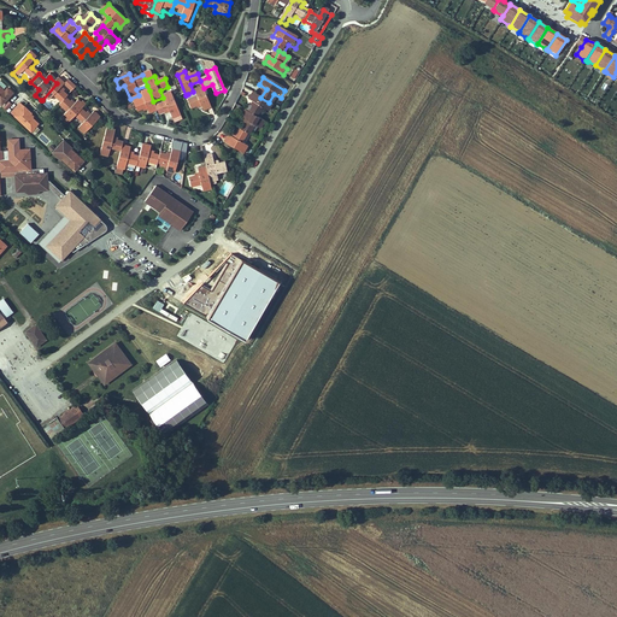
[(64,87),(58,81),(57,83),(42,100),(41,100),(39,103),(41,105),(43,101),(48,105),(51,103),(58,109),(65,100),(66,98),(60,92),(64,87)]
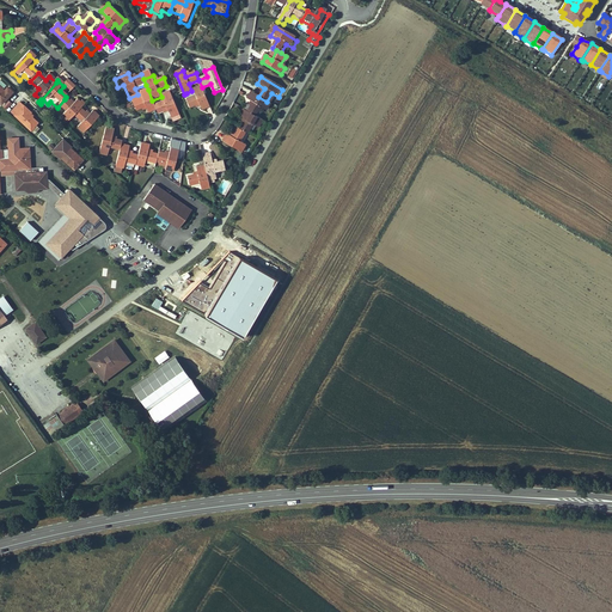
[(0,86),(0,104),(4,108),(16,96),(8,89),(6,92),(0,86)]
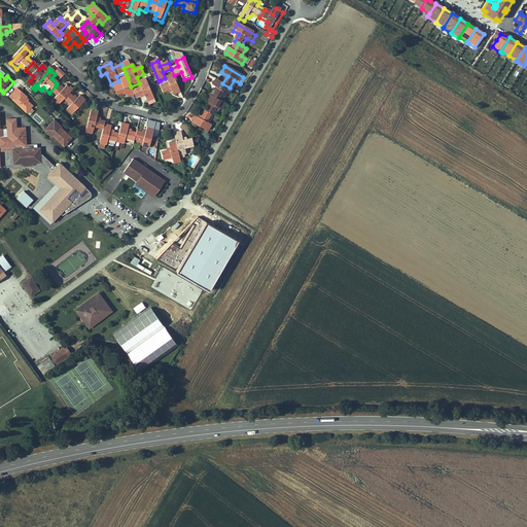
[(174,97),(181,94),(174,75),(166,78),(168,83),(161,86),(163,94),(171,91),(174,97)]
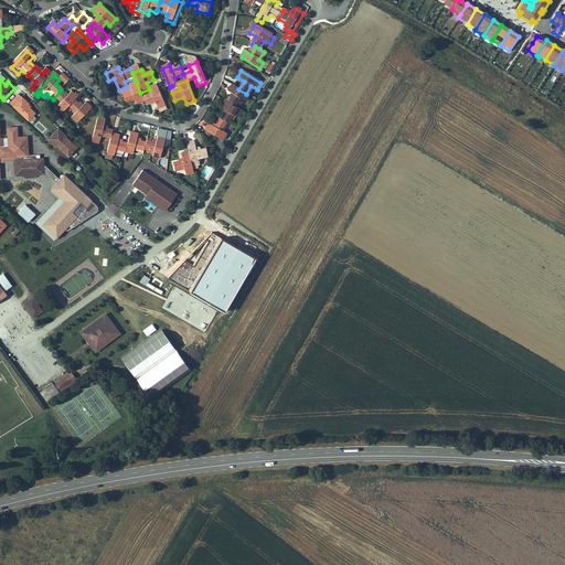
[(140,93),(137,83),(129,86),(130,91),(121,95),(125,104),(134,99),(136,106),(145,102),(144,98),(140,93)]
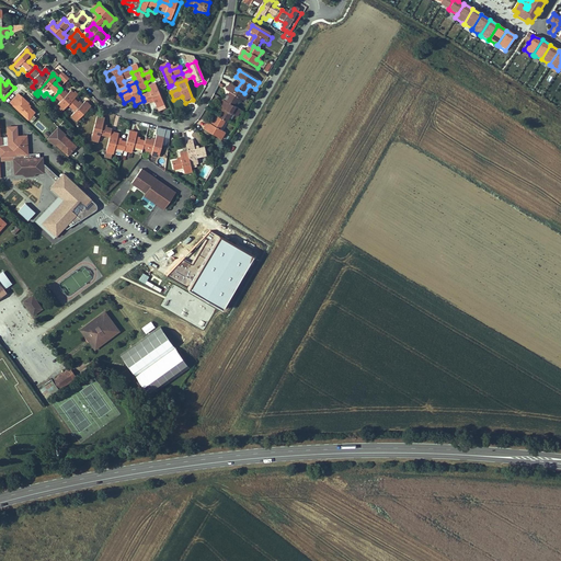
[(230,95),(226,102),(235,107),(239,100),(243,103),(248,95),(244,93),(237,89),(229,84),(225,92),(230,95)]
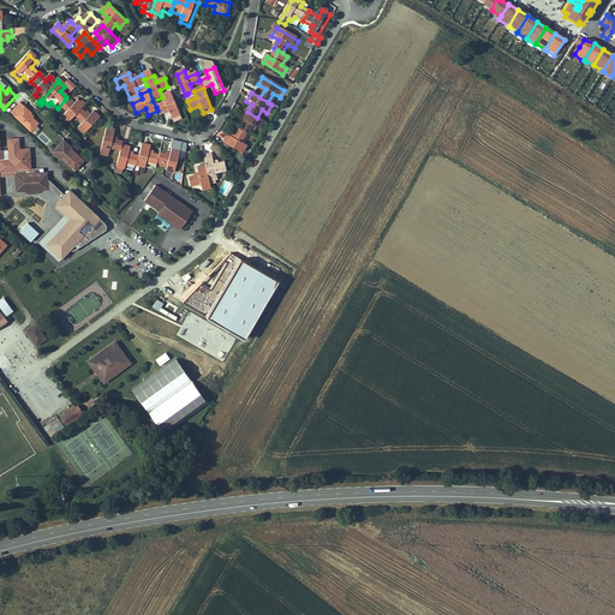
[(171,94),(162,97),(165,103),(156,107),(157,111),(160,115),(168,112),(172,120),(180,118),(171,94)]
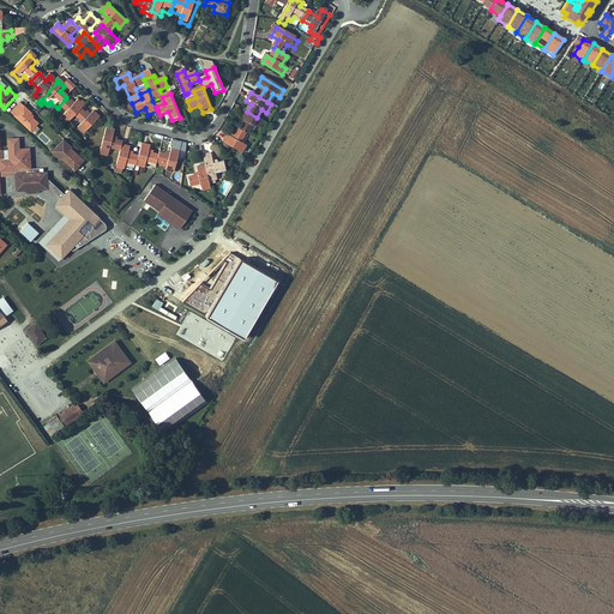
[(73,108),(65,100),(58,108),(56,108),(66,116),(61,121),(67,125),(73,119),(79,112),(84,106),(79,101),(73,108)]
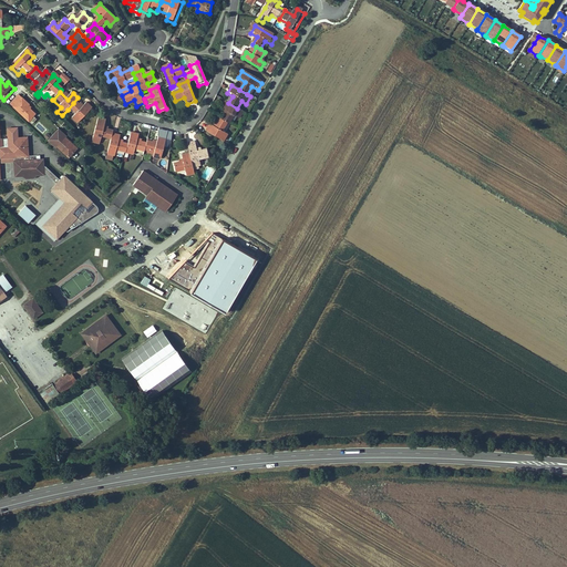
[(29,106),(19,96),(10,105),(30,124),(35,117),(27,109),(29,106)]
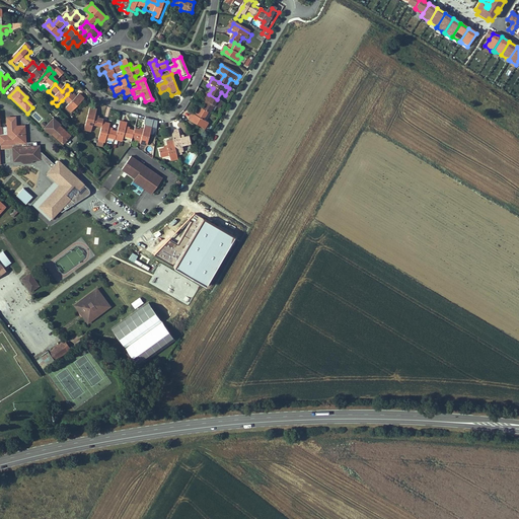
[(206,102),(202,109),(207,114),(208,114),(213,106),(217,110),(223,102),(217,99),(209,94),(205,91),(200,99),(206,102)]
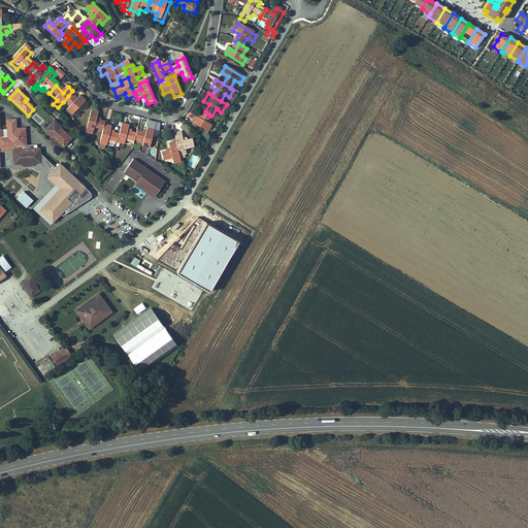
[(76,102),(68,96),(63,102),(70,108),(67,112),(73,118),(86,103),(79,98),(76,102)]
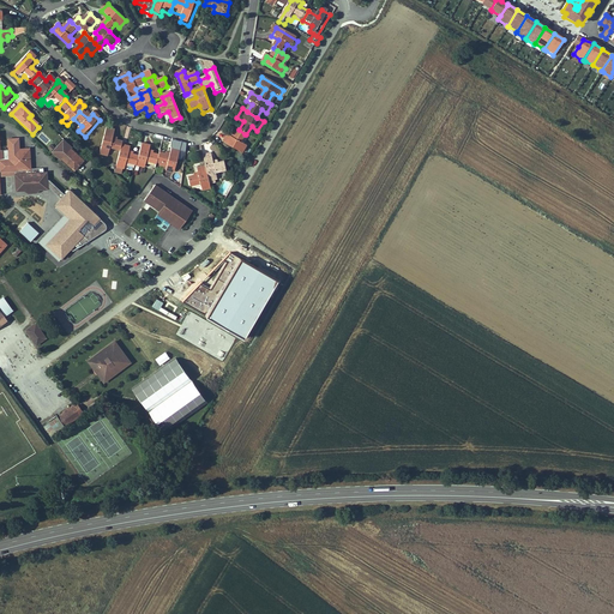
[(239,130),(236,128),(230,137),(224,133),(220,142),(240,154),(245,146),(239,143),(245,134),(239,130)]
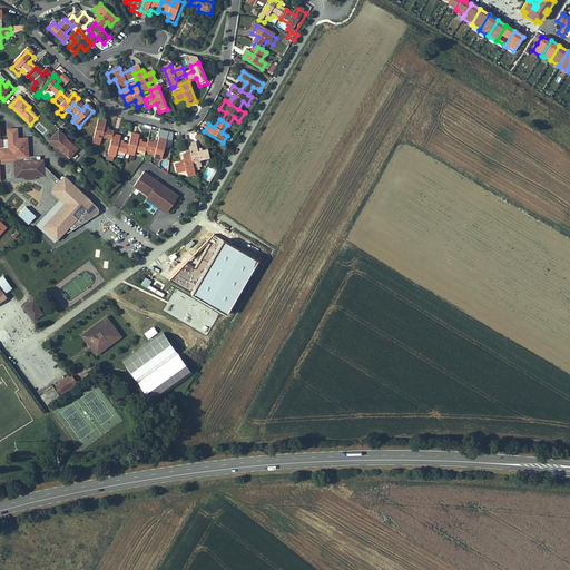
[(112,137),(114,135),(104,131),(106,125),(98,123),(91,144),(100,146),(101,139),(111,143),(112,137)]
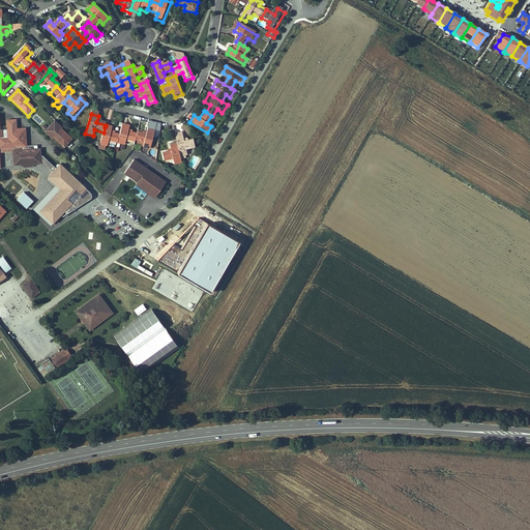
[(61,128),(59,131),(51,123),(45,130),(48,134),(49,133),(63,147),(71,138),(61,128)]
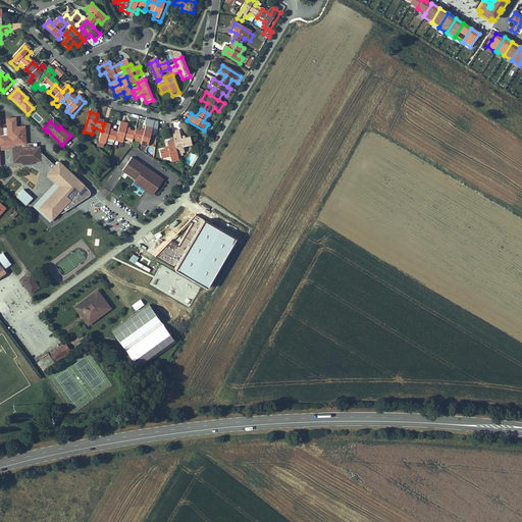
[(111,127),(103,125),(102,131),(98,144),(106,147),(108,141),(115,143),(117,135),(110,133),(111,127)]
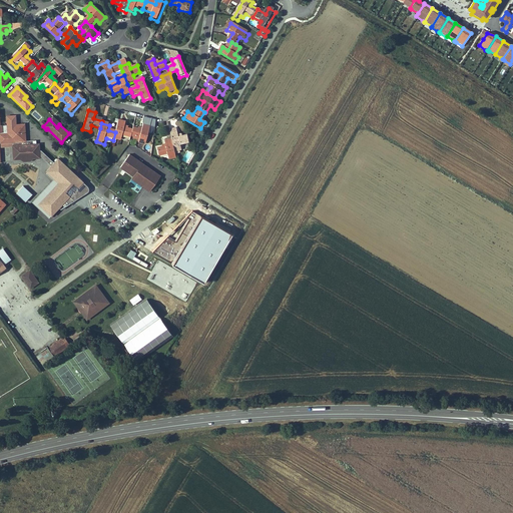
[(126,125),(118,123),(115,132),(113,140),(112,141),(121,143),(123,137),(130,139),(130,138),(132,132),(125,130),(126,125)]
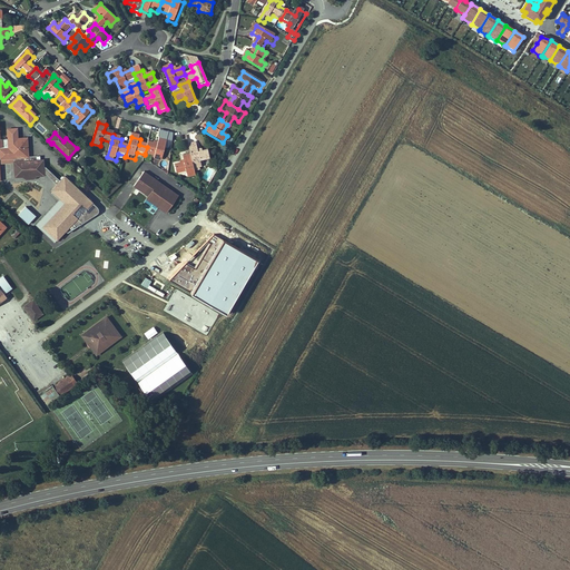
[(0,155),(1,155),(1,161),(15,161),(16,178),(18,180),(42,179),(45,177),(45,166),(42,164),(37,165),(37,160),(29,160),(29,141),(0,141),(0,138),(0,155)]
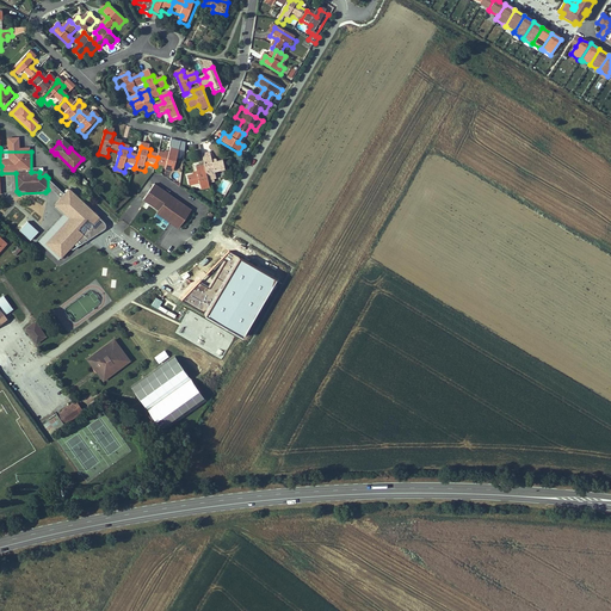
[(168,158),(158,155),(158,158),(155,165),(165,167),(164,174),(173,177),(178,155),(170,153),(168,158)]
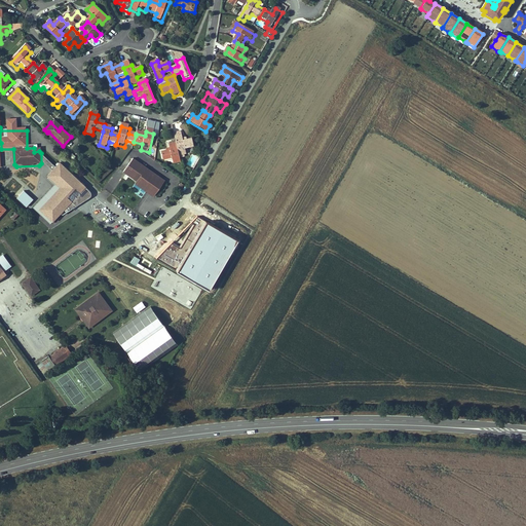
[(193,150),(191,141),(186,142),(186,140),(182,141),(180,132),(174,133),(176,145),(179,158),(186,156),(185,151),(193,150)]
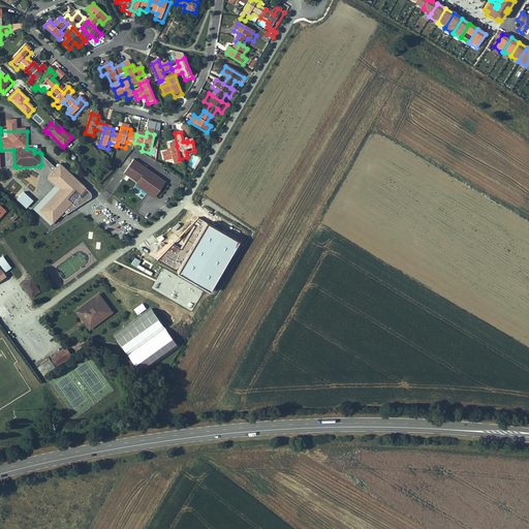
[(180,159),(177,146),(169,147),(172,153),(161,155),(163,163),(173,161),(174,167),(182,165),(180,159)]
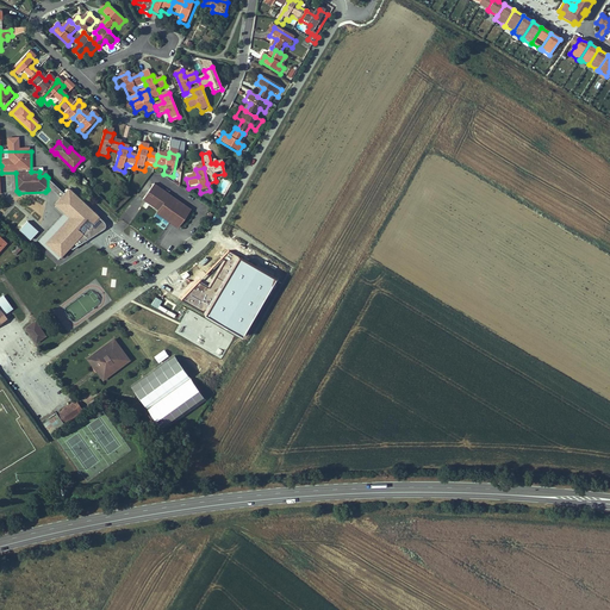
[(145,198),(161,210),(163,206),(170,211),(166,218),(180,228),(193,209),(156,184),(145,198)]
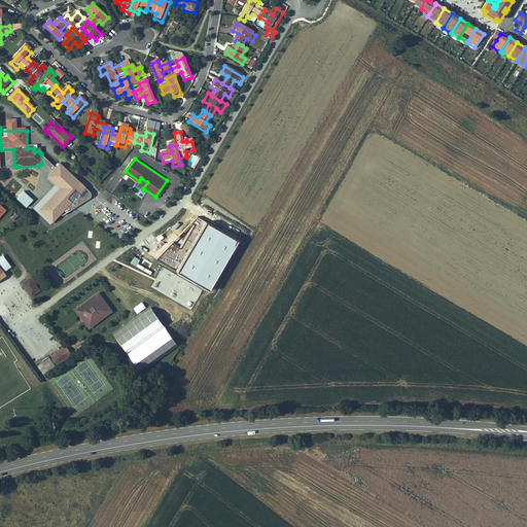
[(86,187),(60,162),(48,173),(48,177),(56,183),(33,207),(50,223),(61,213),(62,215),(90,198),(92,196),(91,191),(86,187)]
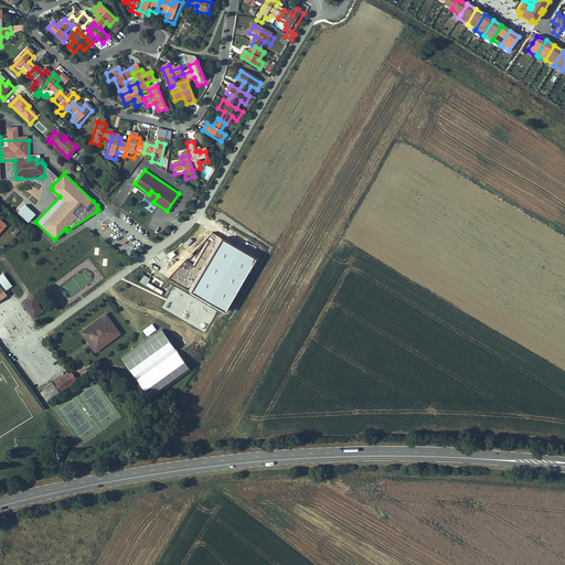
[(149,194),(147,196),(153,202),(158,195),(151,191),(149,194)]
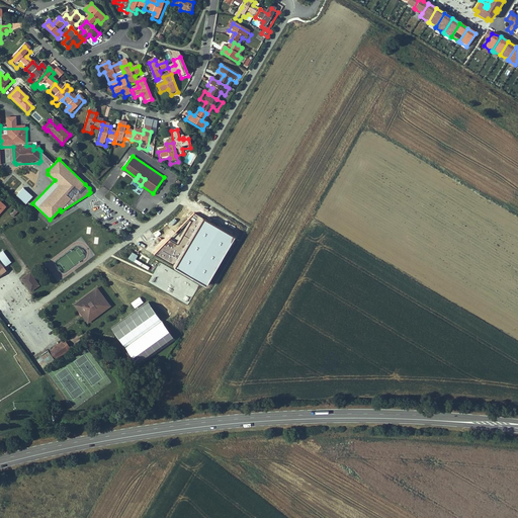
[(13,177),(6,185),(14,192),(21,184),(13,177)]
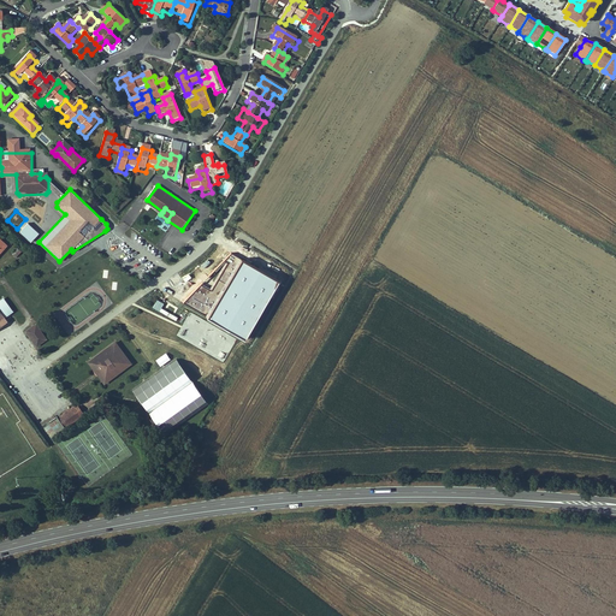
[(39,234),(28,224),(21,232),(31,242),(39,234)]
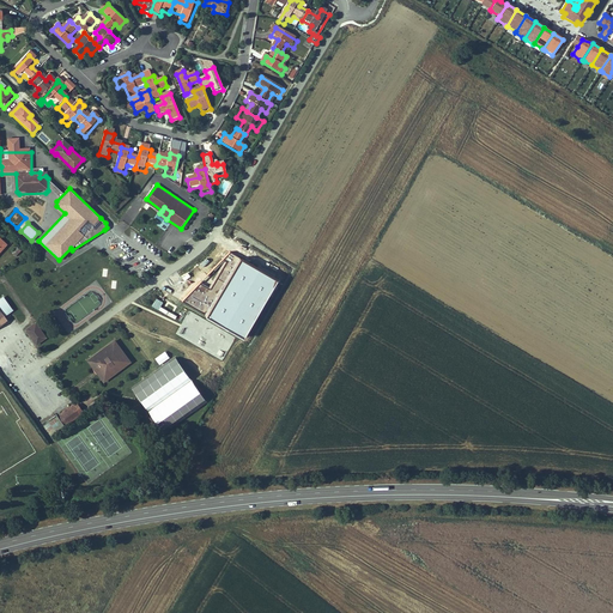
[(240,258),(230,252),(223,260),(226,261),(213,283),(211,287),(200,283),(182,301),(206,315),(244,338),(277,279),(240,258)]
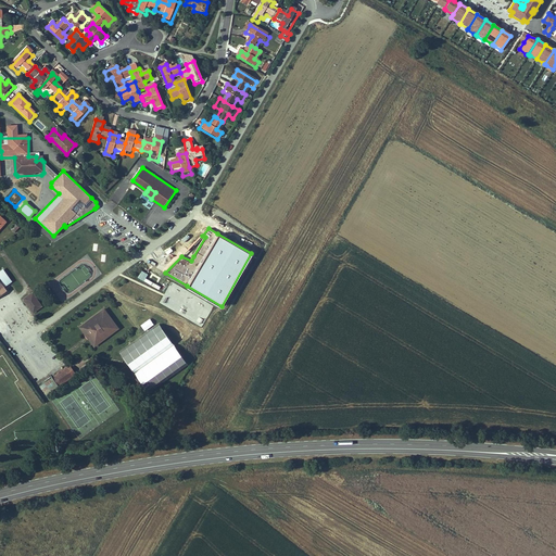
[(13,282),(11,279),(5,274),(3,270),(0,273),(0,298),(7,293),(3,290),(10,285),(13,282)]
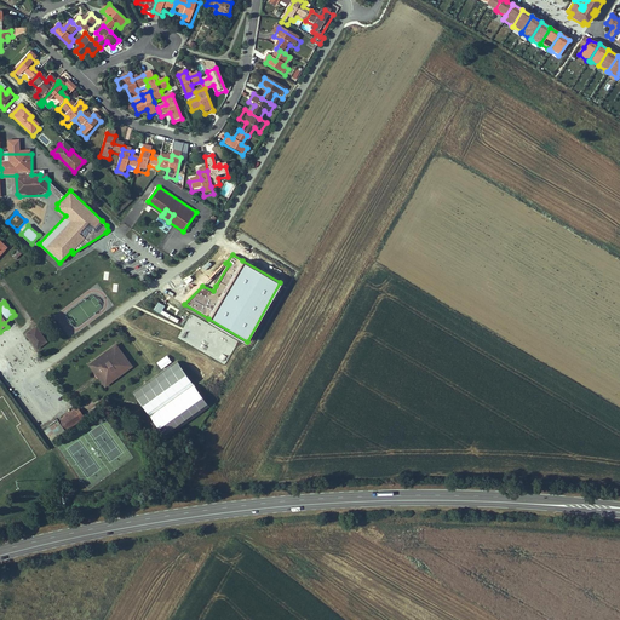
[(47,337),(38,322),(27,329),(38,344),(47,337)]
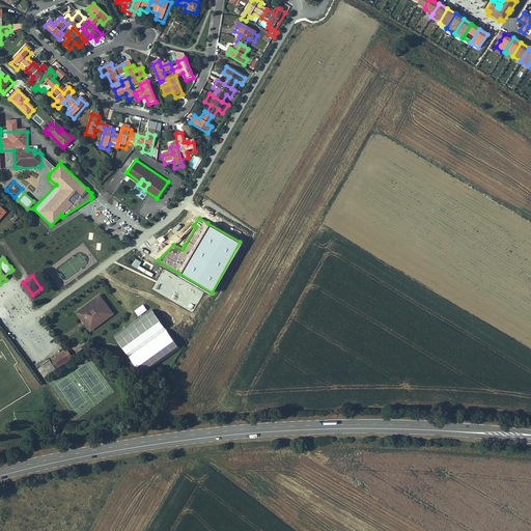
[(95,298),(79,312),(79,313),(79,314),(89,327),(90,327),(90,328),(91,328),(92,327),(110,312),(110,311),(110,310),(110,309),(100,298),(99,297),(98,297),(96,297),(95,298)]
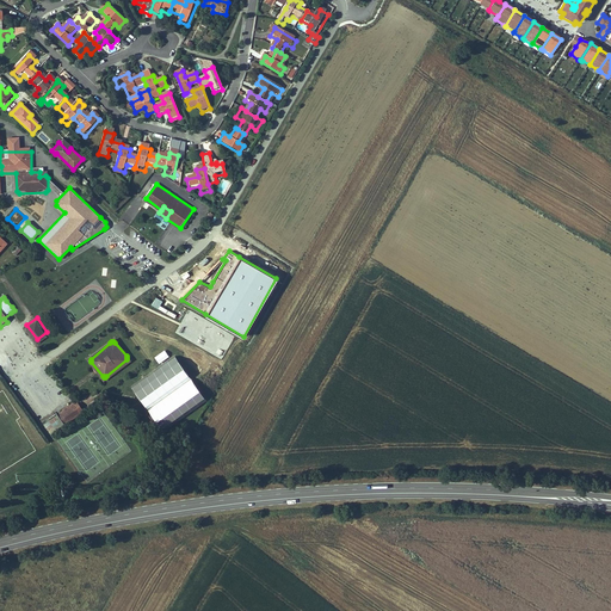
[(173,357),(131,388),(164,431),(205,400),(173,357)]
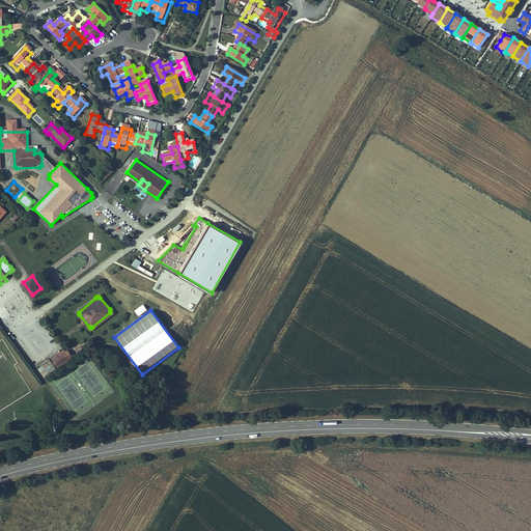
[(51,357),(49,359),(54,366),(65,358),(65,357),(61,352),(60,350),(56,353),(51,357)]
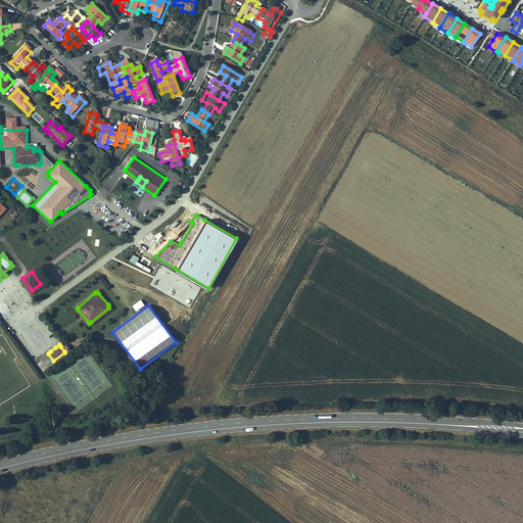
[(36,363),(39,369),(49,364),(45,358),(36,363)]
